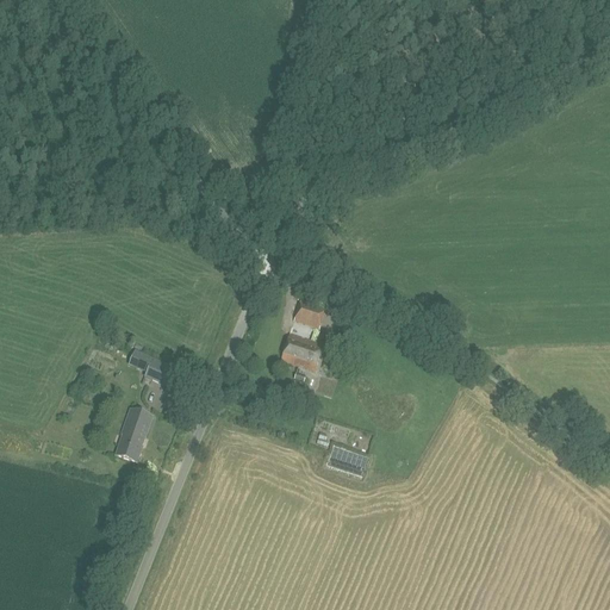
[(302,303),(296,323),(321,331),(327,311),(302,303)]
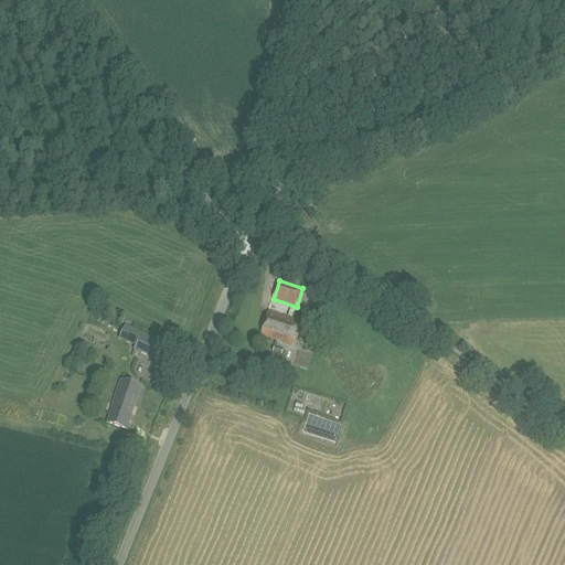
[(300,322),(269,312),(260,337),(291,347),(300,322)]
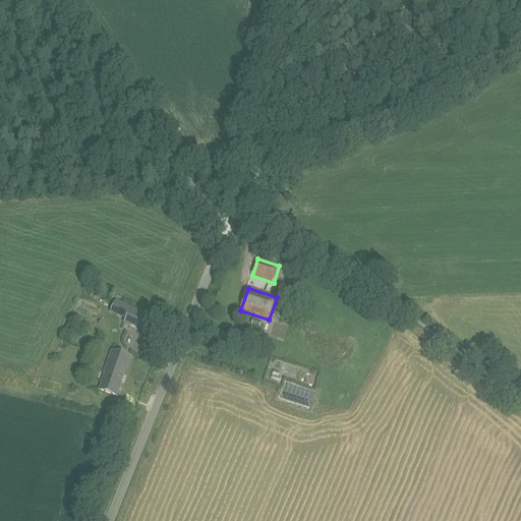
[(130,326),(137,310),(115,300),(110,311),(125,319),(124,323),(130,326)]
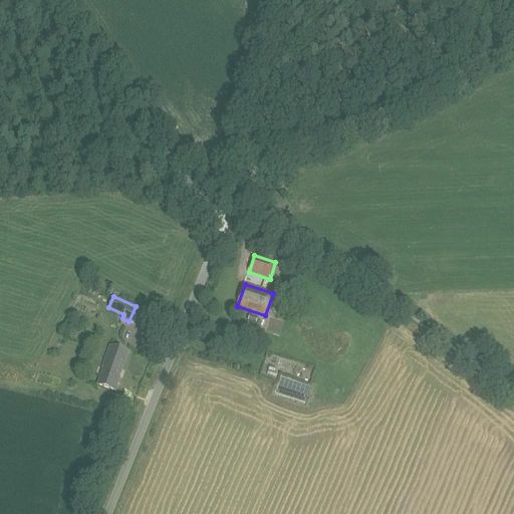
[(141,309),(134,323),(146,329),(153,314),(141,309)]
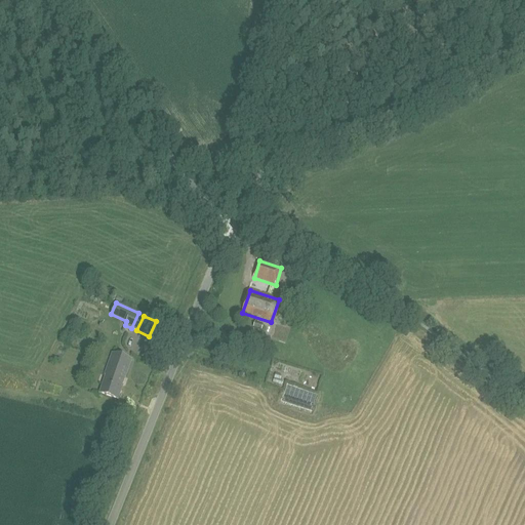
[(106,396),(112,398),(117,400),(122,387),(120,387),(123,377),(125,378),(131,361),(113,355),(106,375),(109,376),(107,385),(104,384),(101,394),(106,396)]
